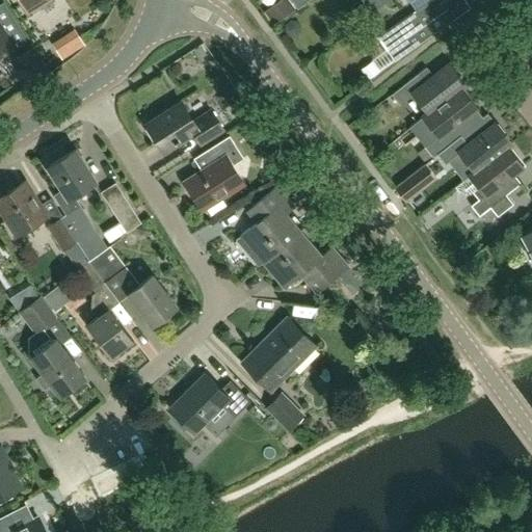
[(291,0),(298,9),(311,0),(291,0)]
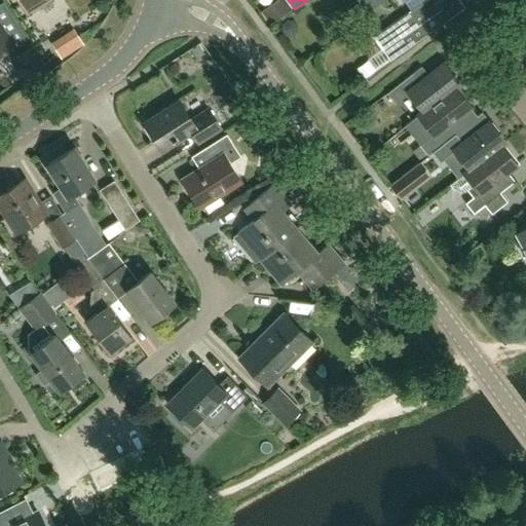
[(361,19),(386,0),(357,0),(351,4),(361,19)]
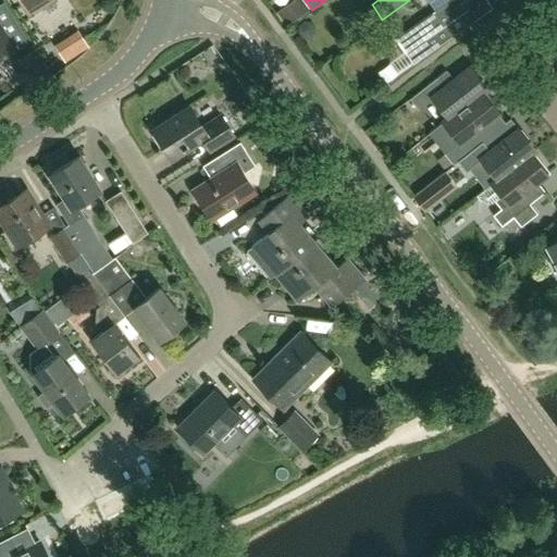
[(429,0),(436,11),(396,39),(413,65),(477,21),(461,0),(429,0)]
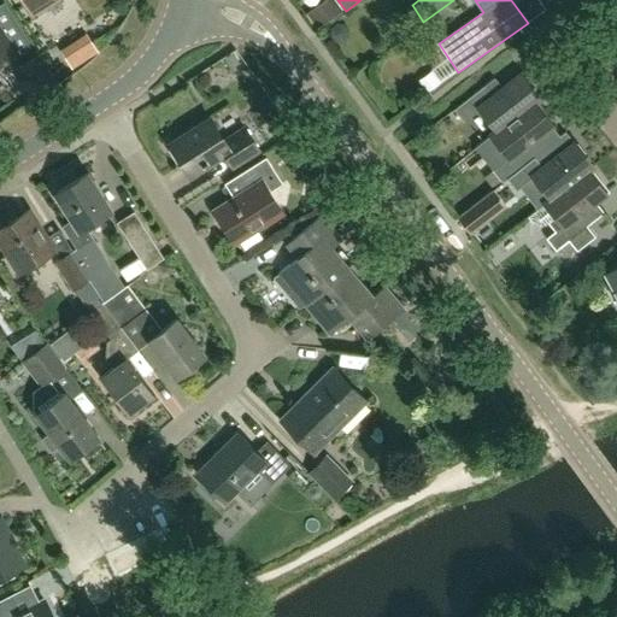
[(0,65),(18,54),(0,24),(0,65)]
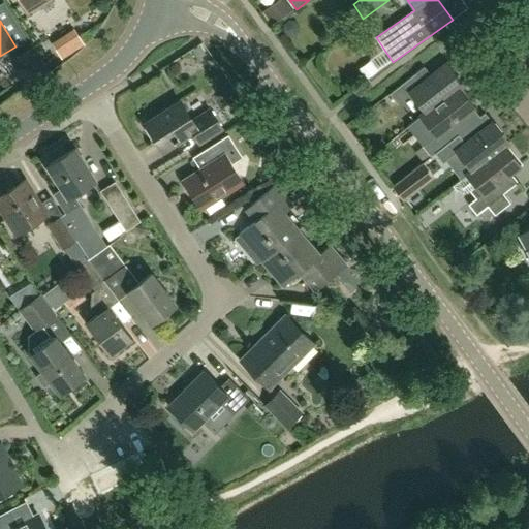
[(73,29),(51,42),(61,59),(84,44),(73,29)]
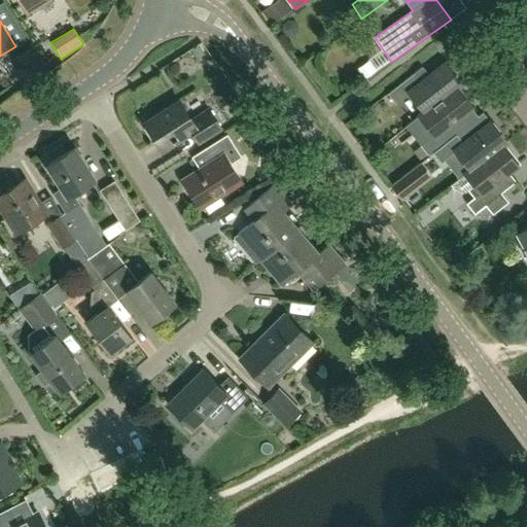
[(26,85),(47,72),(33,48),(18,58),(24,67),(16,71),(26,85)]
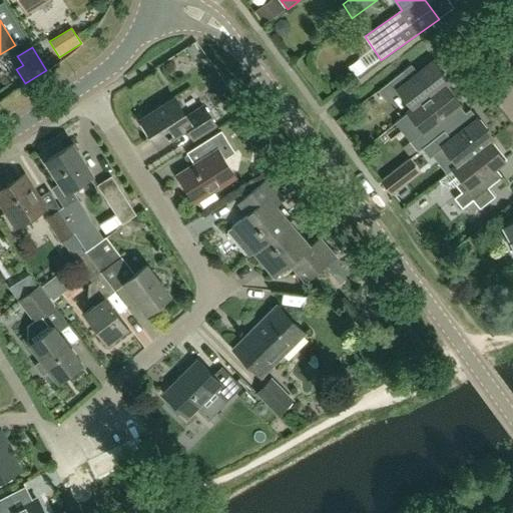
[(358,67),(362,77),(383,68),(378,57),(358,67)]
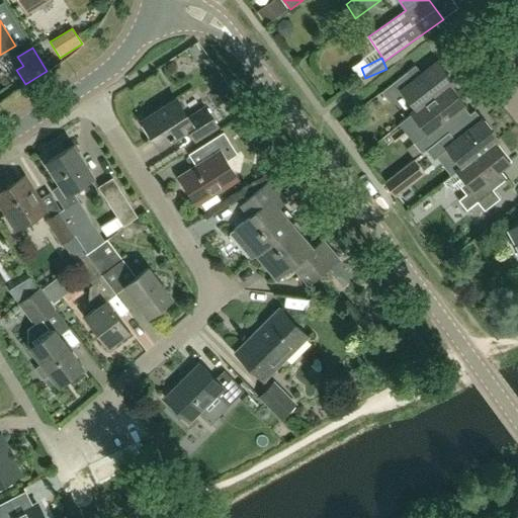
[(420,108),(448,86),(453,82),(438,63),(411,84),(404,74),(381,92),(389,102),(405,89),(420,108)]
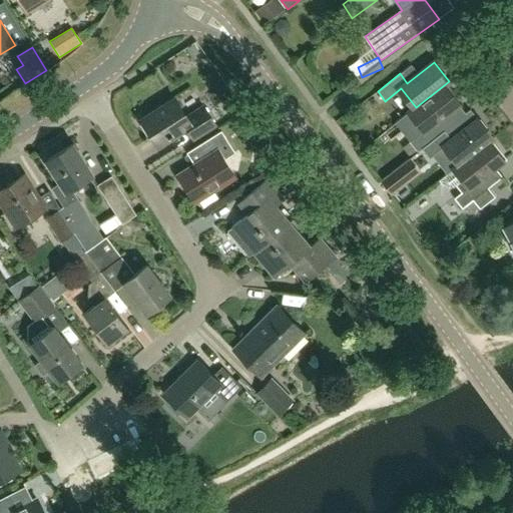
[(410,111),(404,116),(416,131),(419,134),(410,141),(418,151),(422,148),(440,134),(433,125),(458,105),(459,104),(444,85),(416,107),(410,111)]
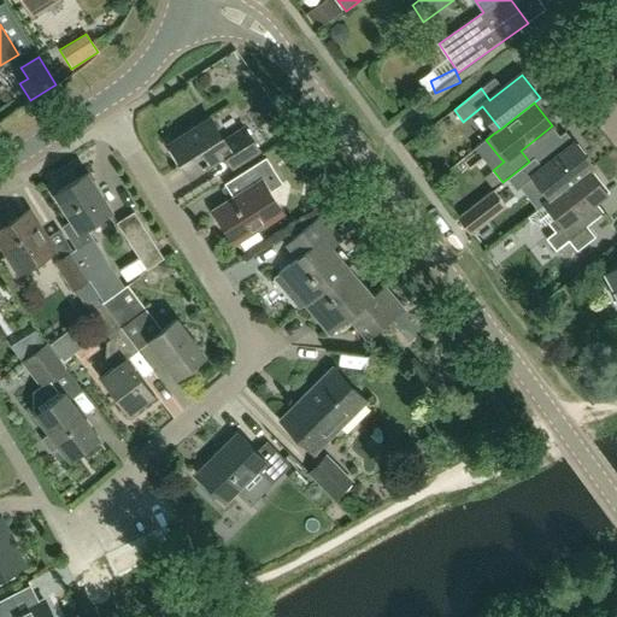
[(259,151),(244,127),(224,140),(211,121),(172,146),(191,175),(224,152),(234,168),(259,151)]
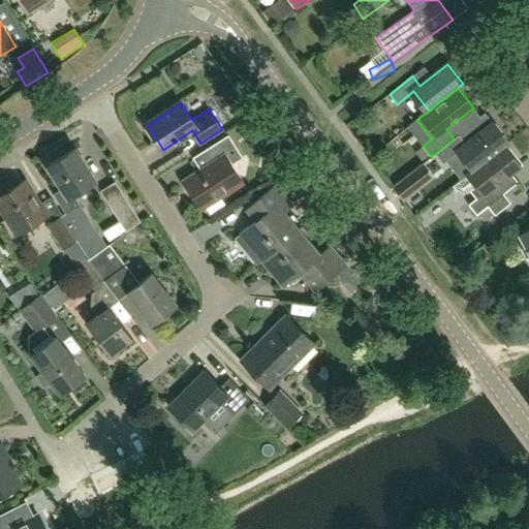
[(474,169),(506,144),(508,143),(493,123),(466,144),(459,134),(454,138),(435,153),(443,162),(459,150),(474,169)]
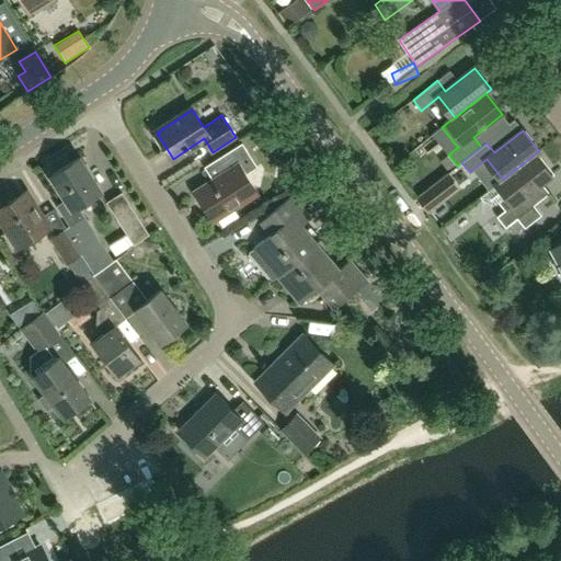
[(259,168),(242,144),(213,162),(220,175),(197,190),(216,219),(254,195),(243,178),(259,168)]
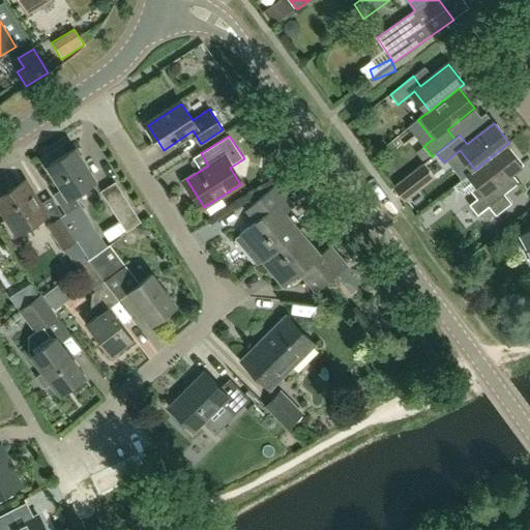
[(523,164),(507,144),(475,170),(469,174),(468,175),(452,186),(453,187),(454,187),(457,190),(464,194),(468,193),(471,190),(477,199),(469,205),(477,215),(480,212),(488,206),(501,197),(493,187),(510,174),(520,167),(523,164)]
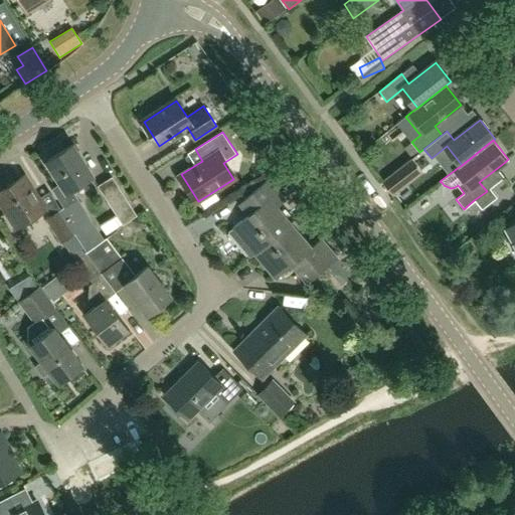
[(104,239),(96,227),(71,189),(93,175),(73,145),(47,162),(61,184),(53,189),(64,206),(61,208),(89,250),(104,239)]
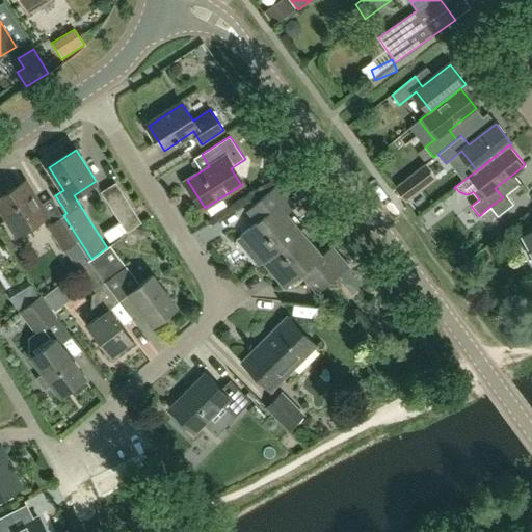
[(435,179),(424,164),(395,187),(405,203),(435,179)]
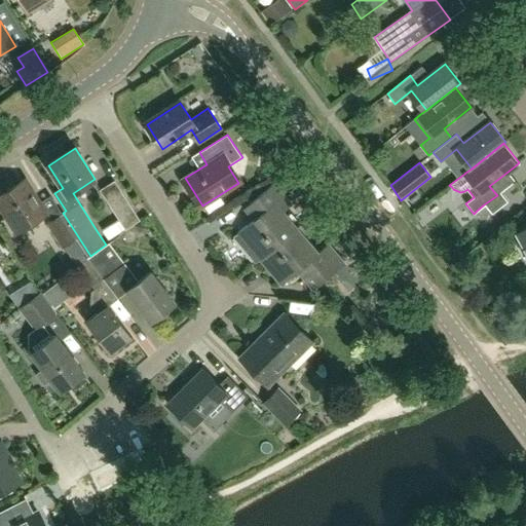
[(0,205),(17,233),(48,214),(27,179),(0,195),(0,205)]
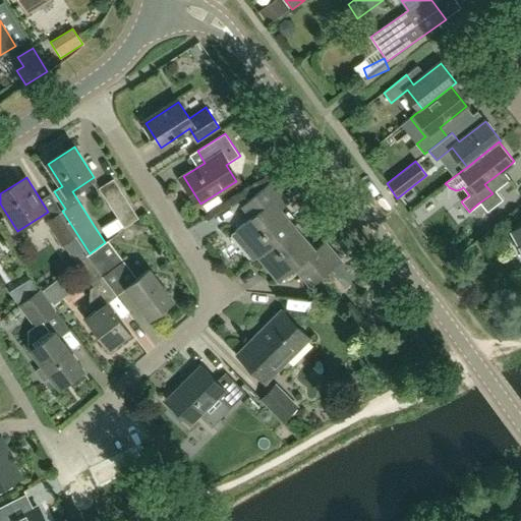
[(113,178),(98,188),(123,228),(138,218),(113,178)]
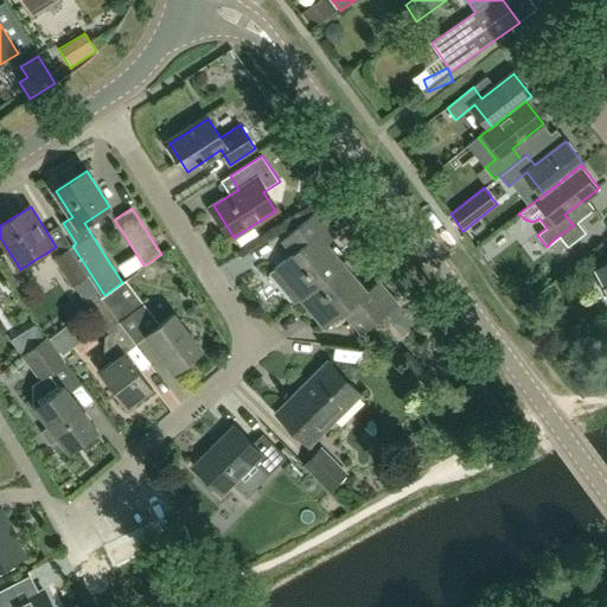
[(296,302),(343,263),(326,244),(337,235),(317,212),(281,243),(292,256),(272,274),(296,302)]
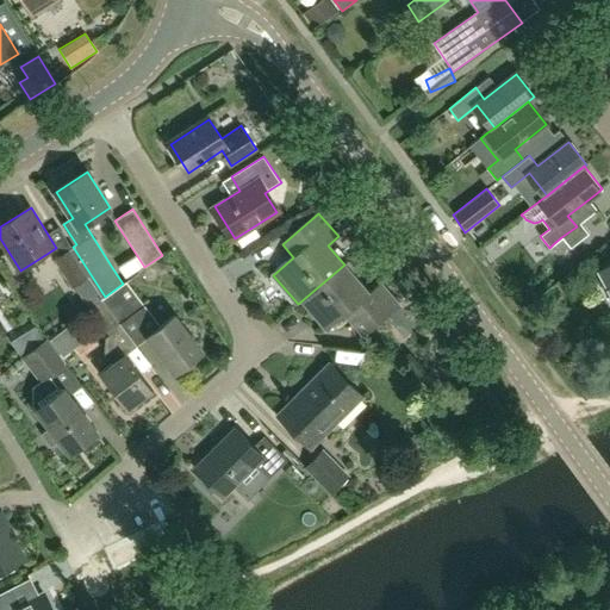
[(103,298),(105,297),(73,247),(53,259),(70,288),(89,277),(103,298)]
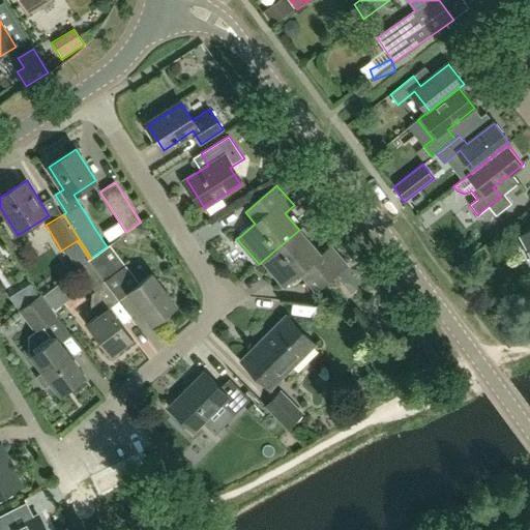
[(529,228),(520,234),(529,253),(529,228)]
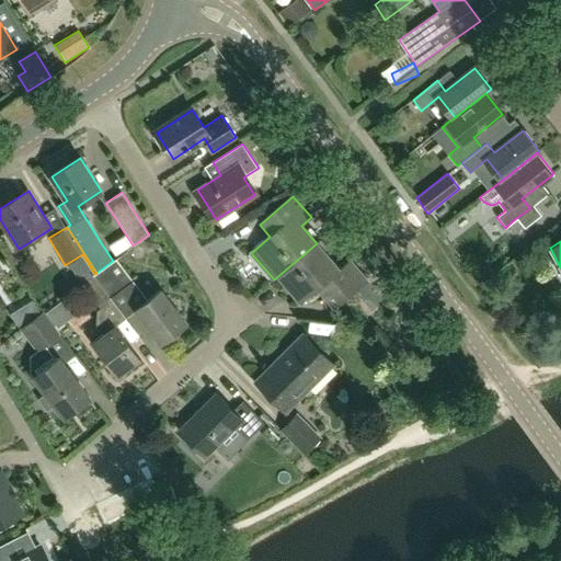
[(317,243),(274,279),(274,281),(278,276),(301,302),(318,288),(334,308),(354,290),(364,302),(377,292),(367,279),(351,260),(340,270),(317,243)]
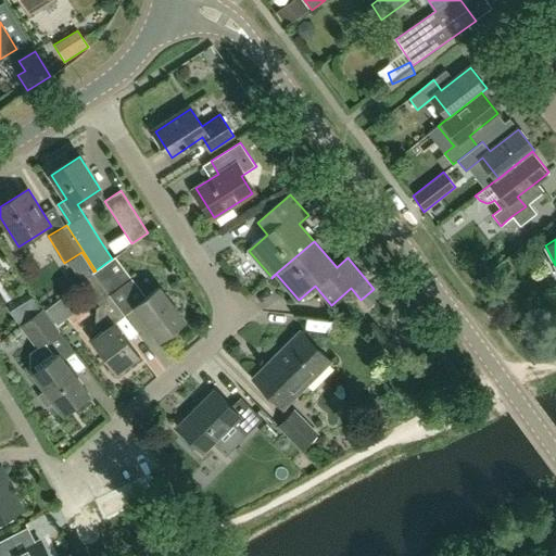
[(112,258),(96,270),(93,272),(95,273),(110,294),(131,278),(115,256),(112,258)]
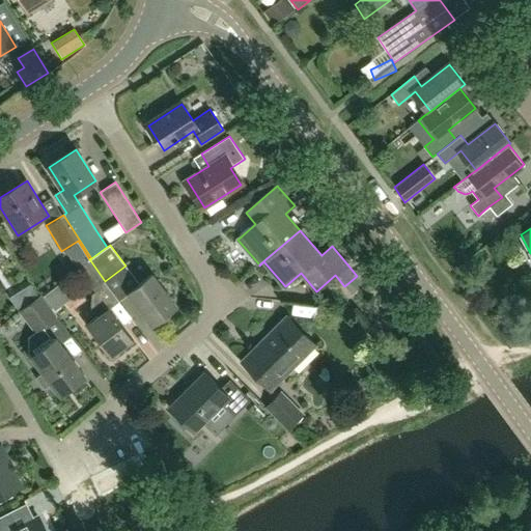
[(90,307),(99,317),(88,326),(111,356),(133,339),(109,308),(118,302),(104,282),(105,281),(90,260),(78,270),(95,292),(91,295),(90,307)]
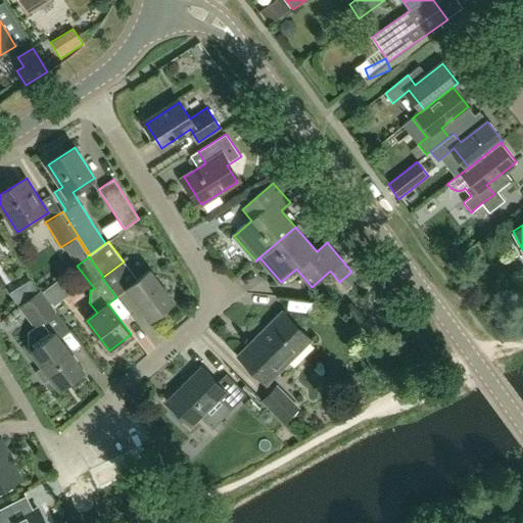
[(150,271),(139,280),(128,267),(119,274),(129,287),(128,288),(151,319),(174,301),(150,271)]
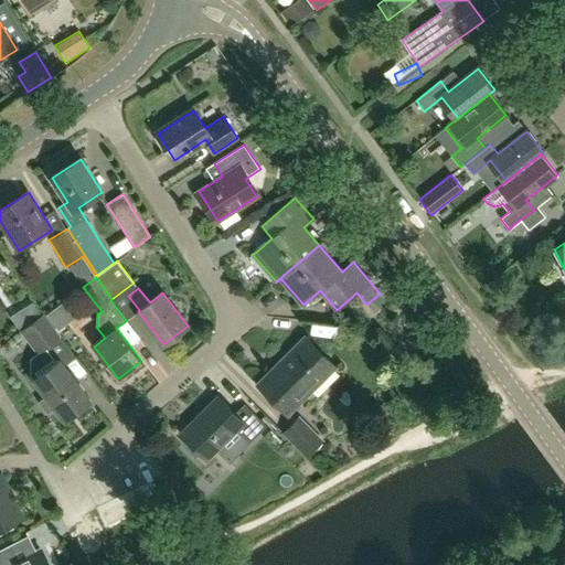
[(24,308),(32,320),(39,315),(32,304),(24,308)]
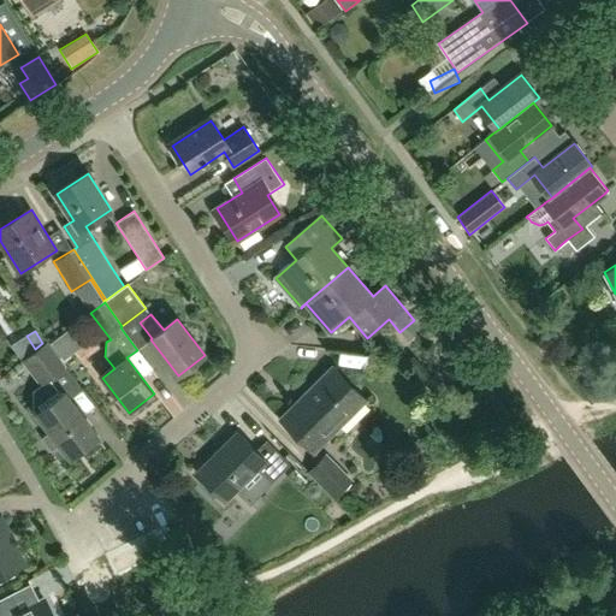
[(21,362),(40,386),(49,379),(60,394),(36,413),(51,430),(42,437),(53,450),(61,444),(71,457),(99,436),(70,398),(82,390),(65,367),(66,367),(47,342),(21,362)]
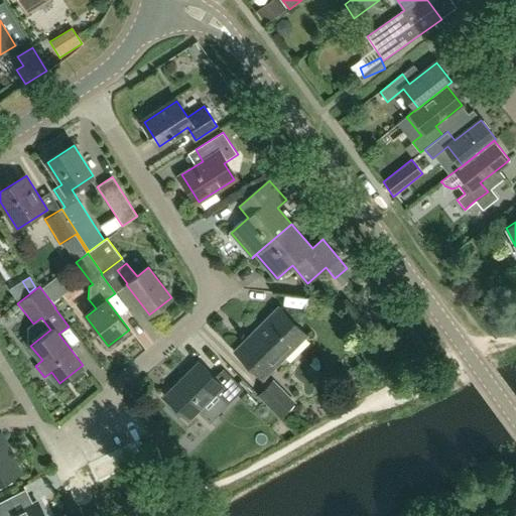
[(315,310),(317,299),(298,296),(296,307),(315,310)]
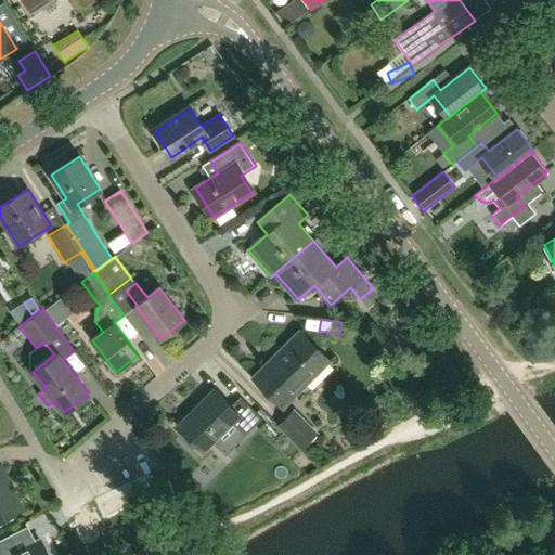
[(254,377),(283,407),(330,359),(301,330),(254,377)]
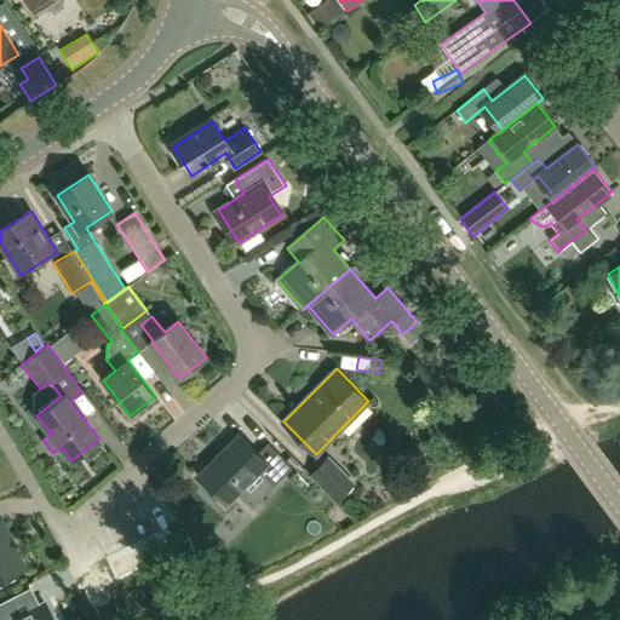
[(260,471),(275,486),(293,466),(270,442),(258,453),(240,435),(230,445),(229,443),(224,448),(225,449),(200,475),(227,503),(244,487),(245,488),(256,478),(253,477),(260,471)]
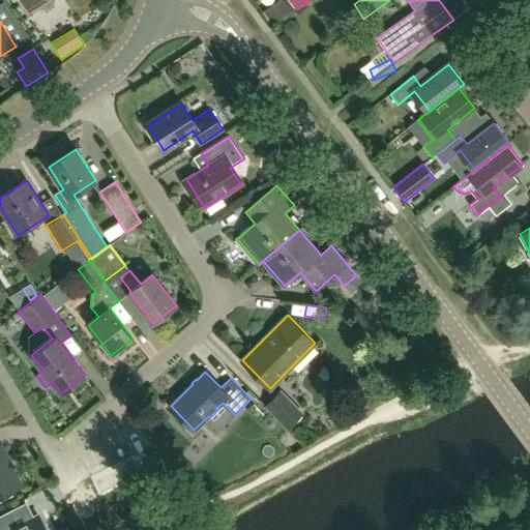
[(281,390),(264,407),(287,430),(303,413),(281,390)]
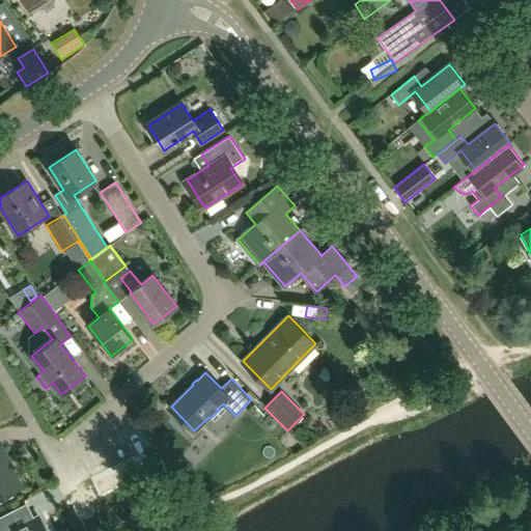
[(0,502),(12,496),(10,491),(21,485),(9,463),(11,462),(2,445),(0,445),(0,502)]
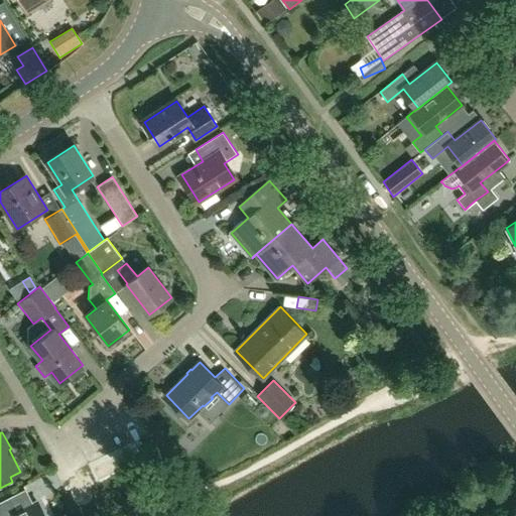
[(31,505),(24,491),(0,503),(0,515),(45,515),(38,502),(31,505)]
